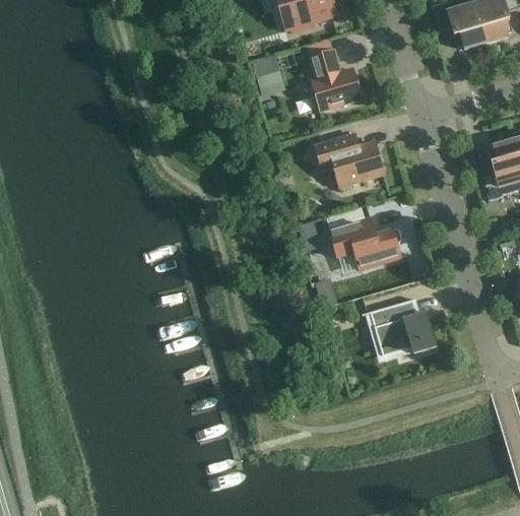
[(275,0),(284,29),(290,28),(291,31),(314,25),(313,21),(336,14),(333,3),(336,2),(337,0),(275,0)]
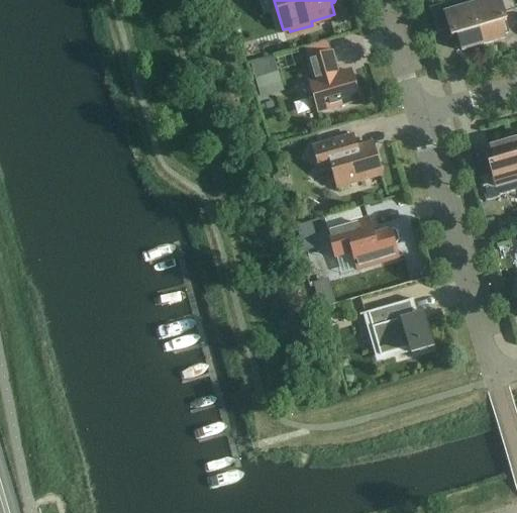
[(461,47),(483,41),(470,0),(452,0),(442,3),(442,1),(428,5),(436,30),(448,26),(453,43),(459,41),(461,47)]
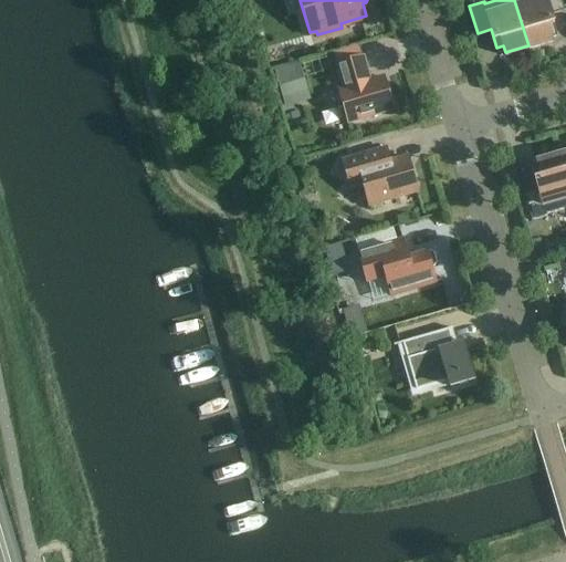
[(527,0),(516,3),(515,0),(514,0),(528,45),(552,39),(549,32),(556,30),(551,11),(564,8),(562,0),(527,0)]
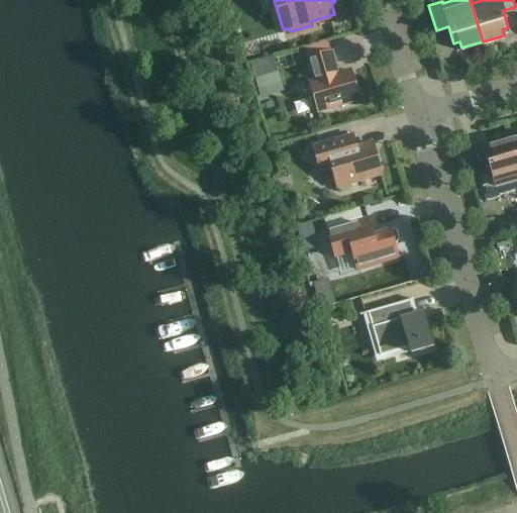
[(314,79),(309,80),(318,109),(358,97),(350,68),(337,72),(331,49),(307,57),(314,79)]
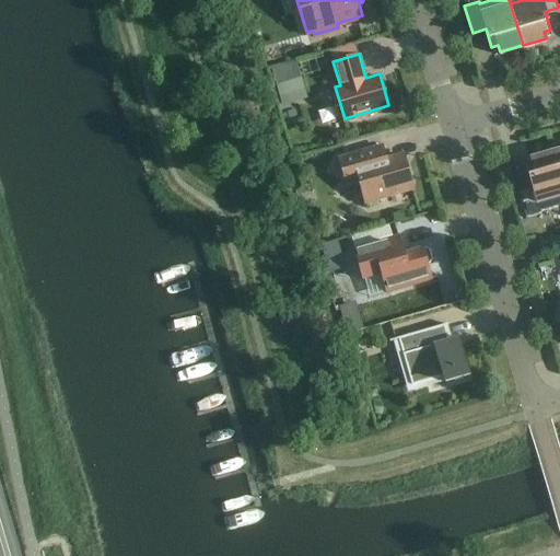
[(303,94),(293,61),(275,67),(284,100),(303,94)]
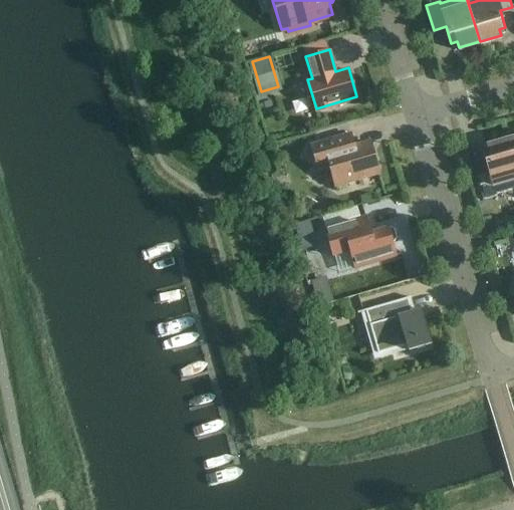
[(329,164),(335,184),(378,171),(369,140),(353,145),(349,131),(310,143),(318,168),(329,164)]
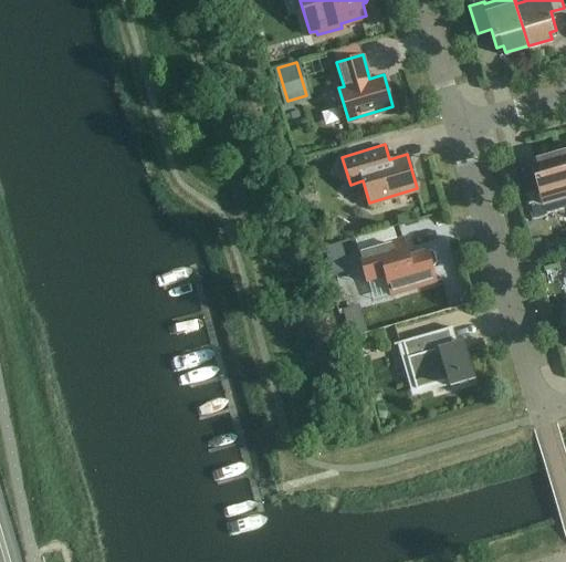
[(565,205),(565,174),(559,152),(536,158),(538,166),(532,167),(537,186),(523,190),(531,217),(546,212),(545,211),(565,205)]
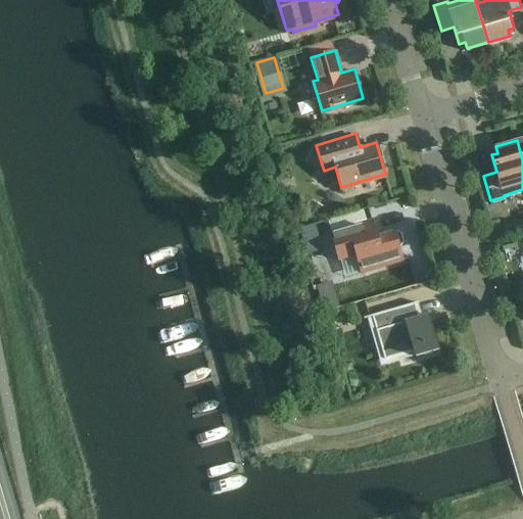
[(303,209),(316,217),(322,204),(311,198),(303,209)]
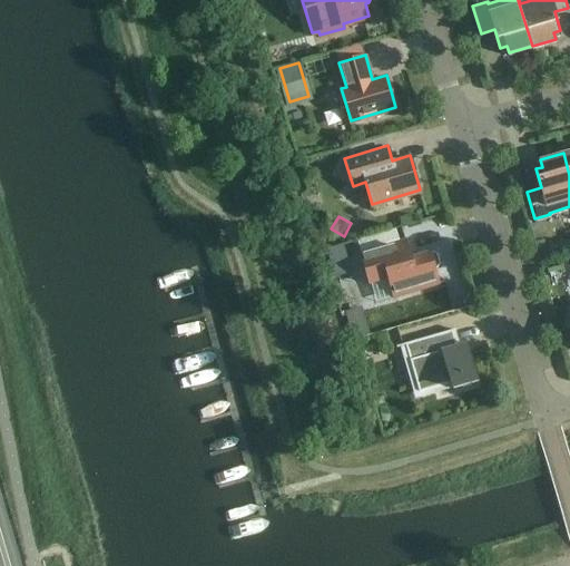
[(411,256),(405,237),(360,251),(369,281),(387,276),(393,294),(439,281),(434,266),(438,265),(440,261),(436,253),(432,250),(411,256)]
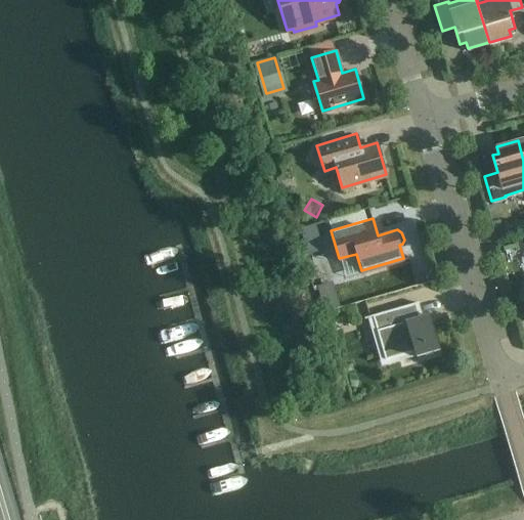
[(505,237),(499,218),(489,221),(495,241),(505,237)]
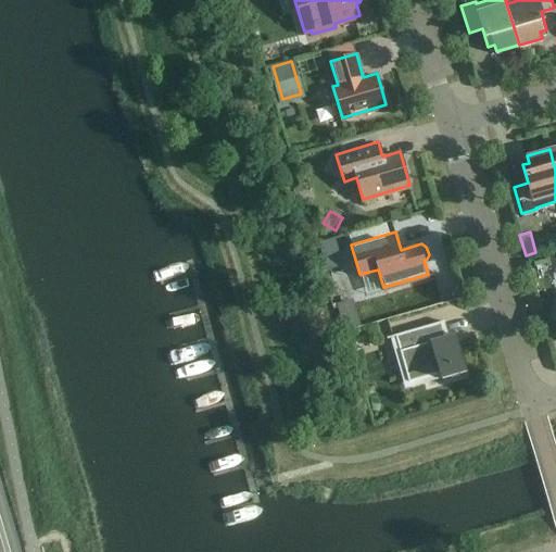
[(320,238),(317,239),(321,254),(325,253),(339,250),(335,235),(320,238)]
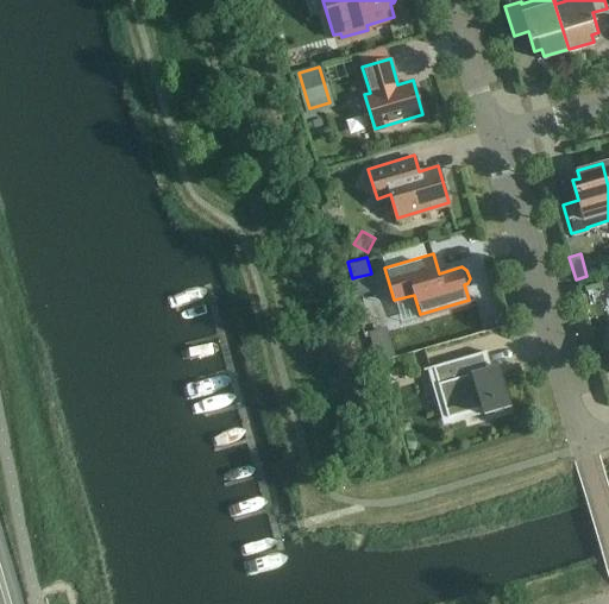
[(602,335),(592,339),(594,344),(596,354),(607,351),(602,335)]
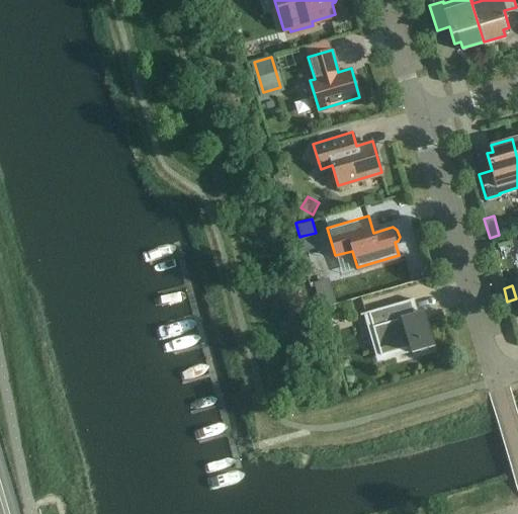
[(412,351),(432,346),(424,318),(419,319),(413,298),(414,298),(414,296),(367,311),(380,354),(410,345),(412,351)]
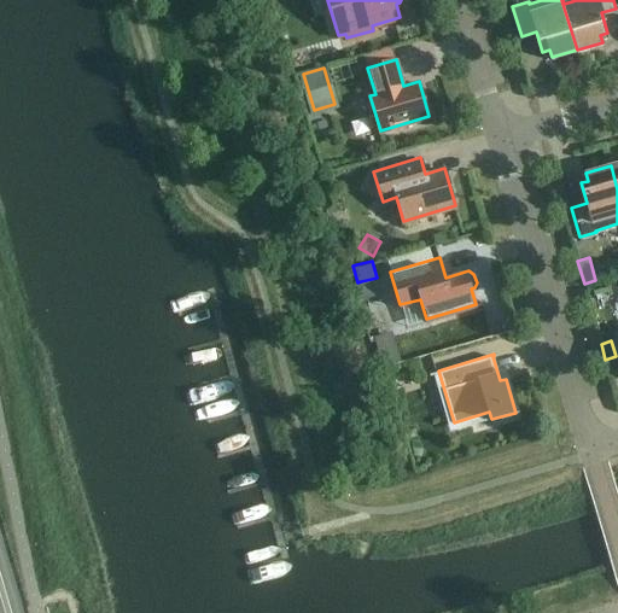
All buildings are outlined.
